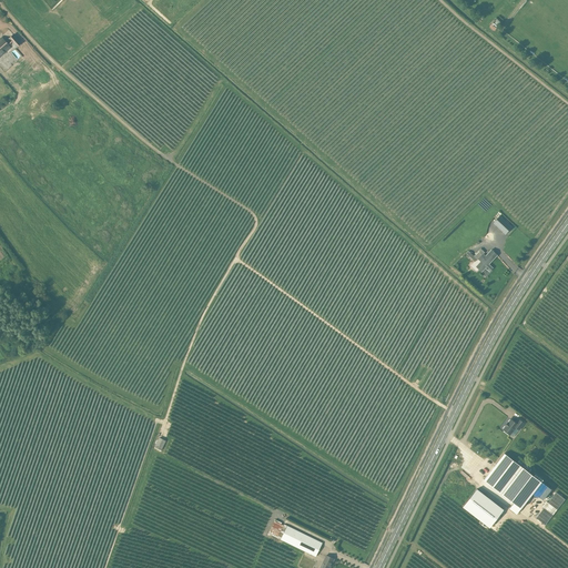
[(21,42),(13,33),(7,40),(8,40),(6,42),(1,38),(0,39),(0,54),(9,48),(12,46),(14,48),(21,42)]
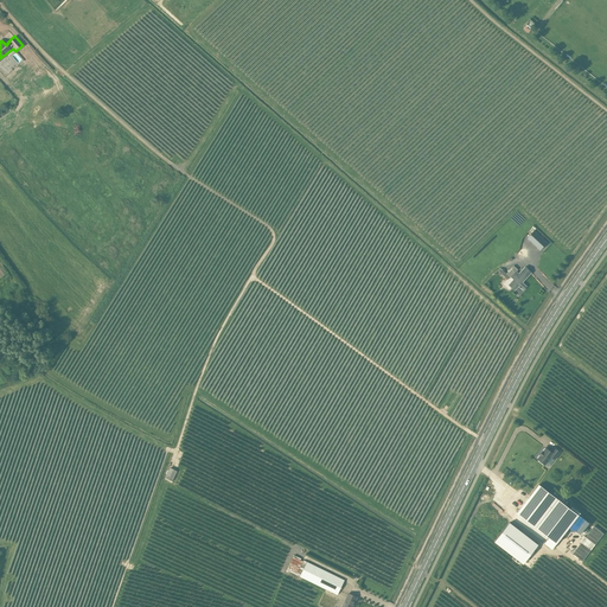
[(58,85),(44,69),(38,75),(45,83),(37,90),(44,97),(58,85)]
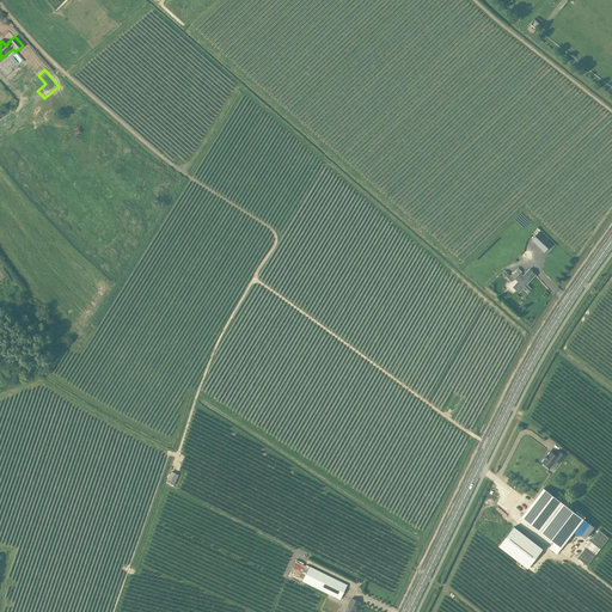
[(538,233),(532,240),(545,252),(552,245),(538,233)]
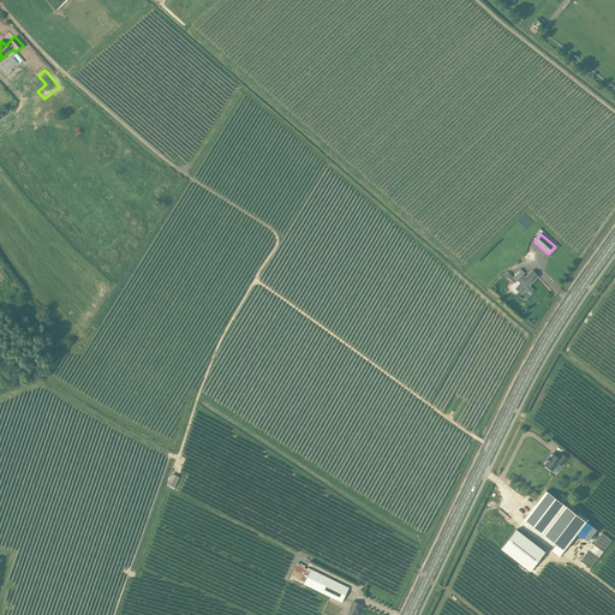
[(525,274),(520,269),(513,278),(518,281),(520,284),(515,288),(521,294),(526,290),(530,294),(533,291),(530,286),(538,276),(532,270),(526,278),(524,275),(525,274)]
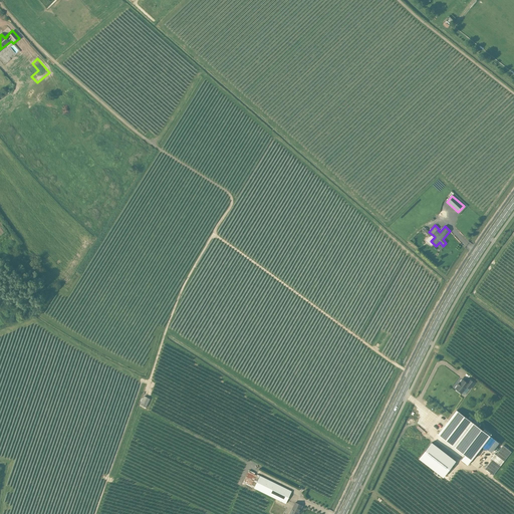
[(467,382),(463,379),(460,382),(457,384),(458,386),(455,389),(461,394),(467,387),(470,389),(474,382),(470,379),(467,382)]
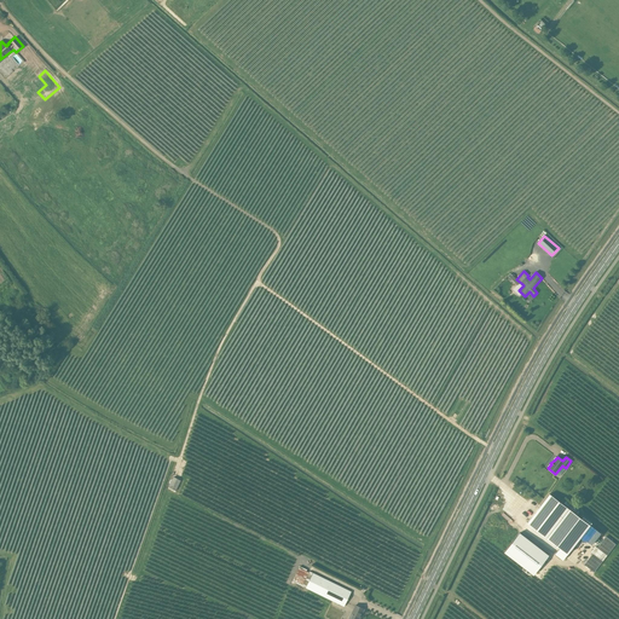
[(181,480),(174,476),(168,487),(175,491),(181,480)]
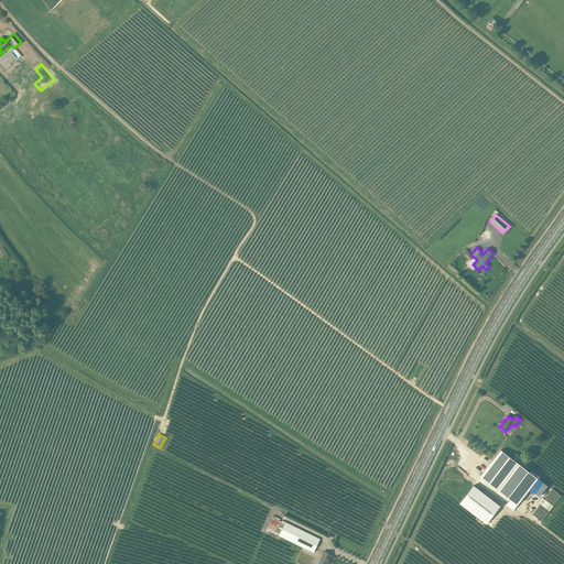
[(538,478),(501,449),(480,476),(518,505),(538,478)]
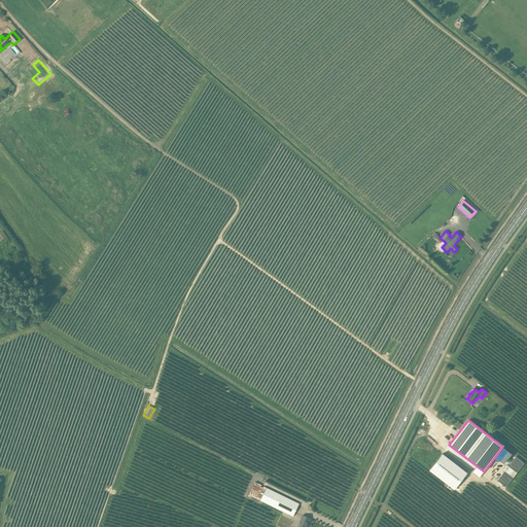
[(467,472),(443,454),(429,470),(454,489),(467,472)]
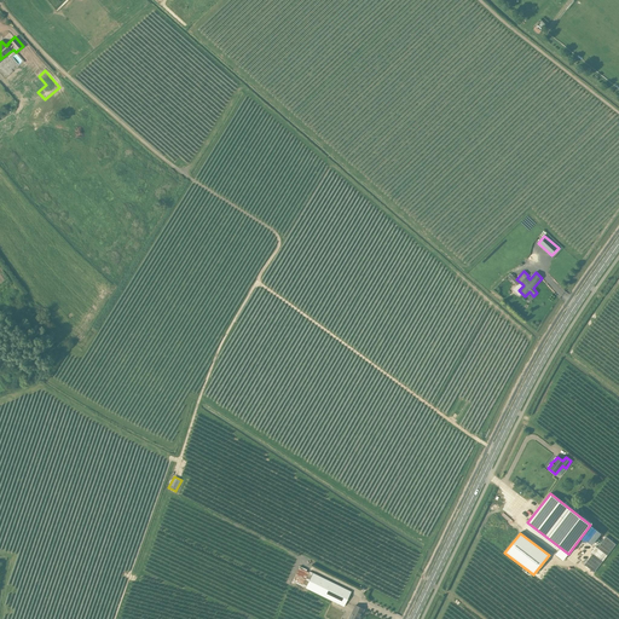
[(597,572),(617,543),(606,536),(599,548),(597,547),(585,565),(597,572)]
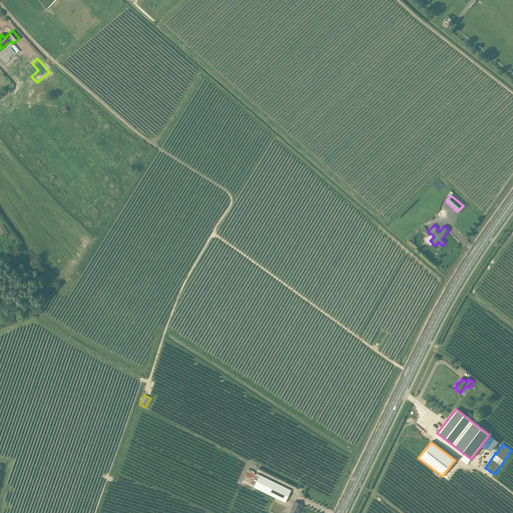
[(247,470),(242,482),(286,503),(292,490),(260,475),(257,474),(257,475),(247,470)]
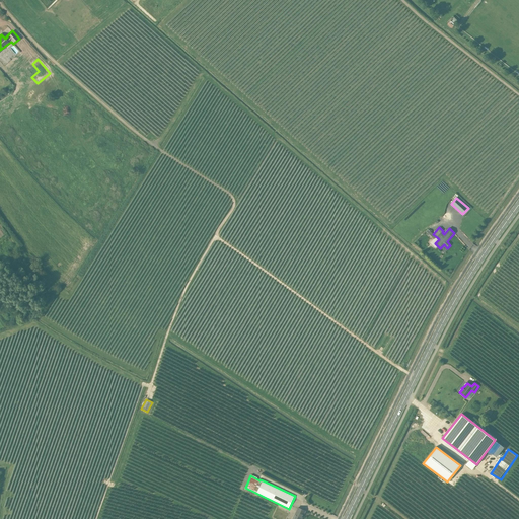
[(301,518),(305,511),(298,508),(292,518),(301,518)]
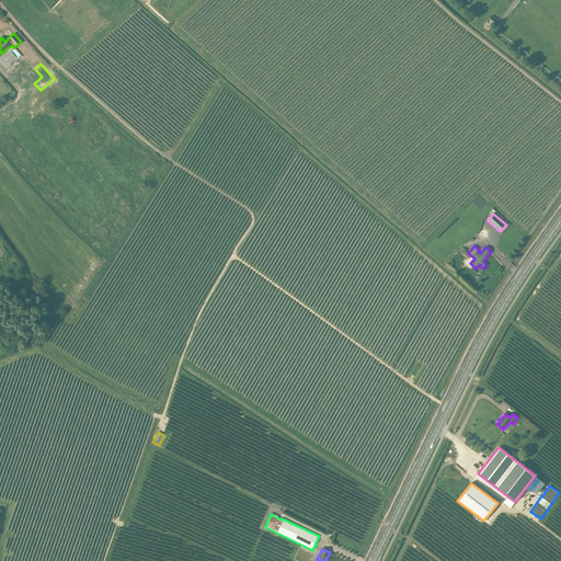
All buildings are outlined.
